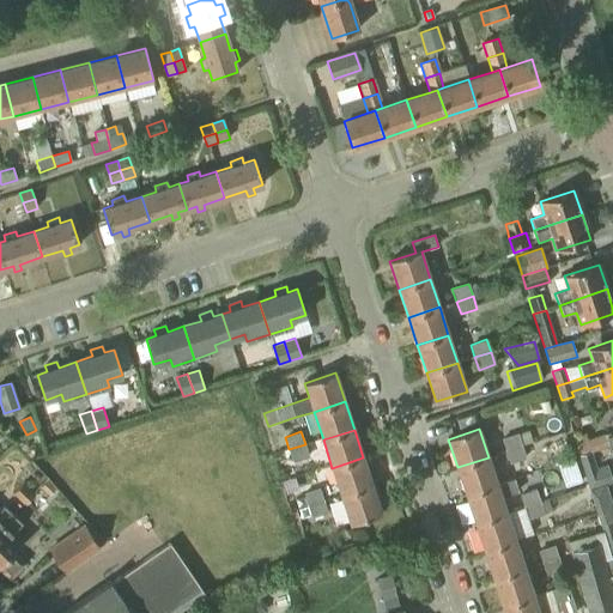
[(505,451),(522,445),(517,434),(501,438),(505,451)]
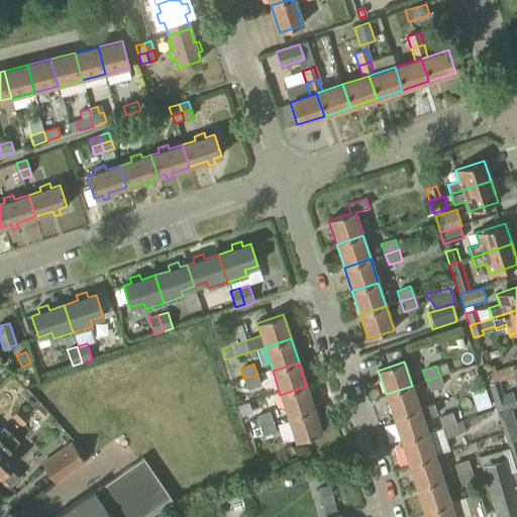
[(489,385),(499,382),(513,376),(509,366),(495,371),(493,367),(484,370),(489,385)]
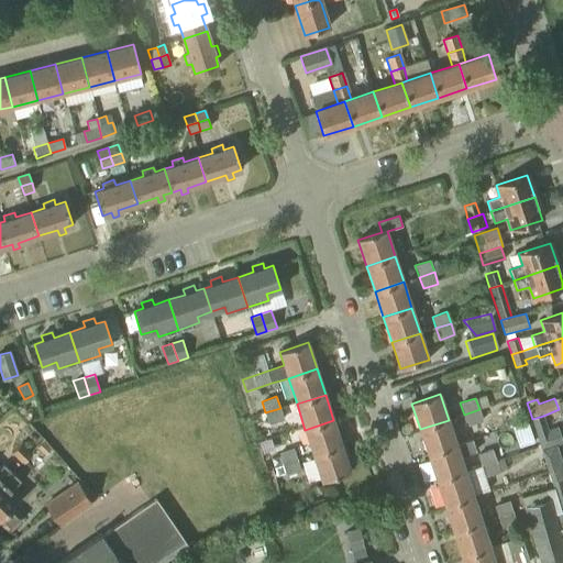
[(280,408),(265,412),(268,424),(284,420),(280,408)]
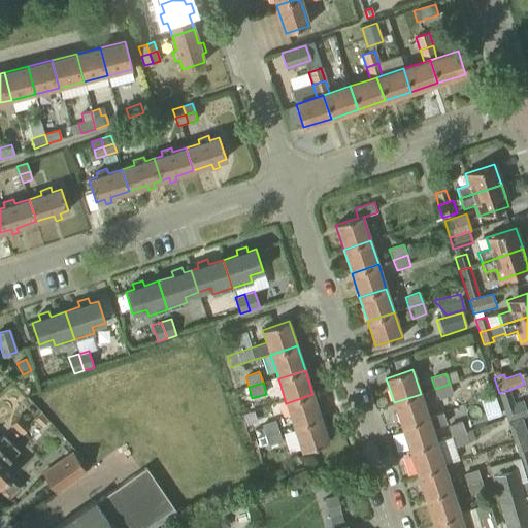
[(450,384),(435,389),(438,399),(453,395),(450,384)]
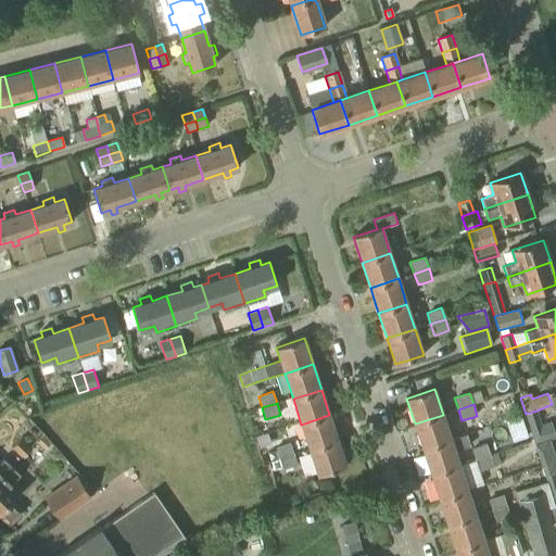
[(536,411),(526,414),(535,444),(555,437),(551,421),(541,425),(536,411)]
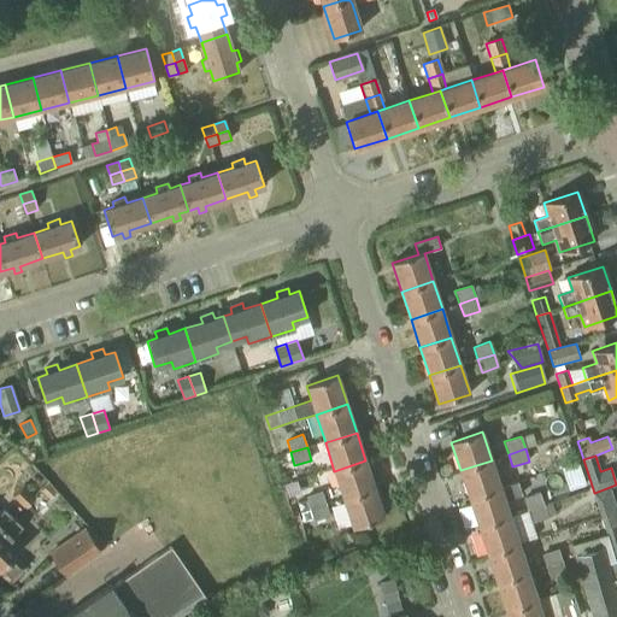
[(375,489),(365,460),(334,471),(344,499),(375,489)]
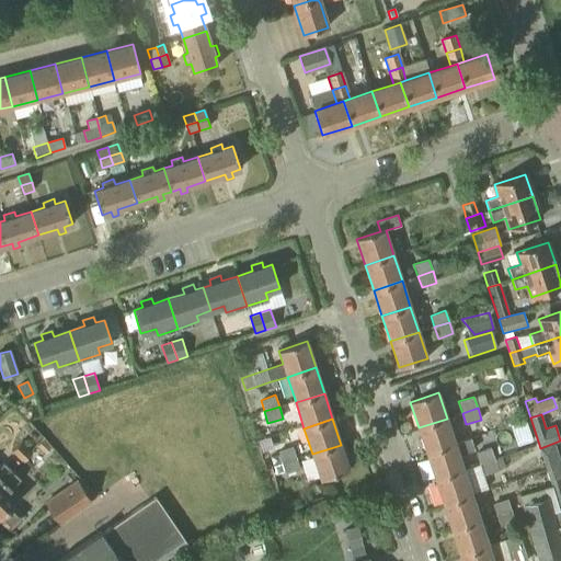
[(447,419),(419,427),(426,454),(456,444),(447,419)]
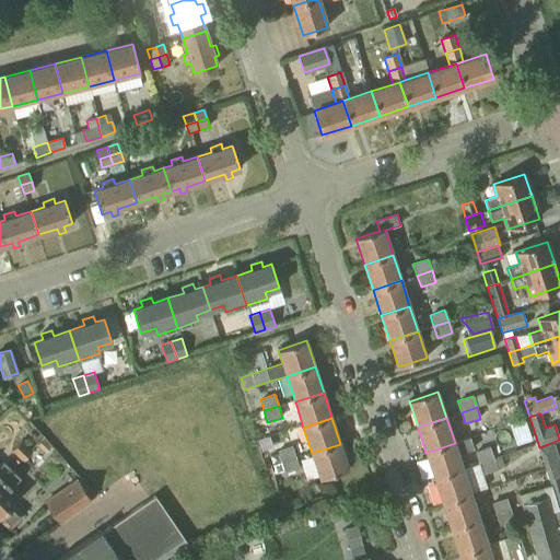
[(35,446),(43,453),(48,446),(42,440),(35,446)]
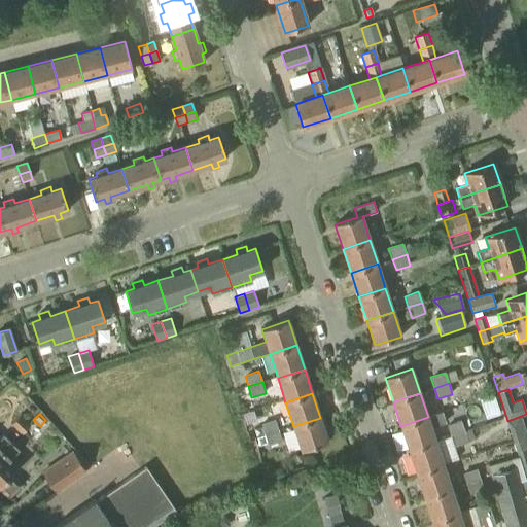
[(19,432),(28,423),(19,415),(10,424),(19,432)]
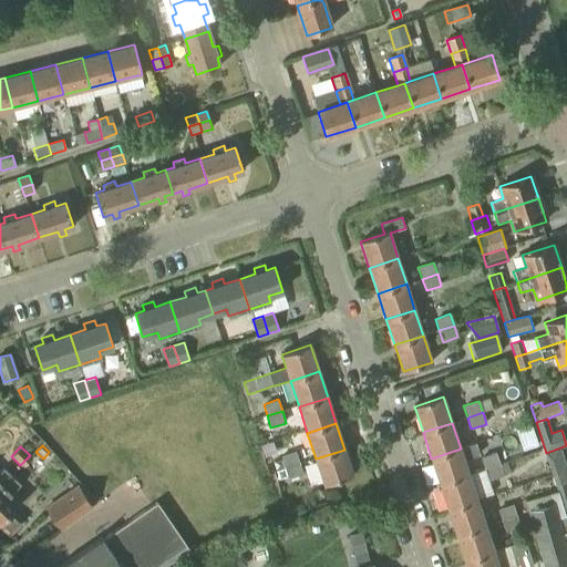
[(461,449),(431,459),(440,484),(468,475),(461,449)]
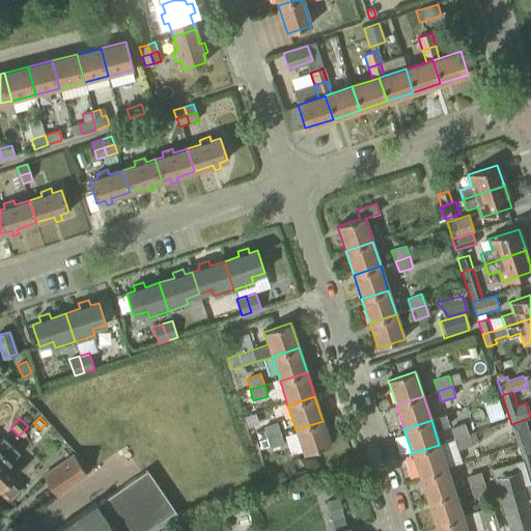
[(323,421),(296,429),(304,454),(331,445),(323,421)]
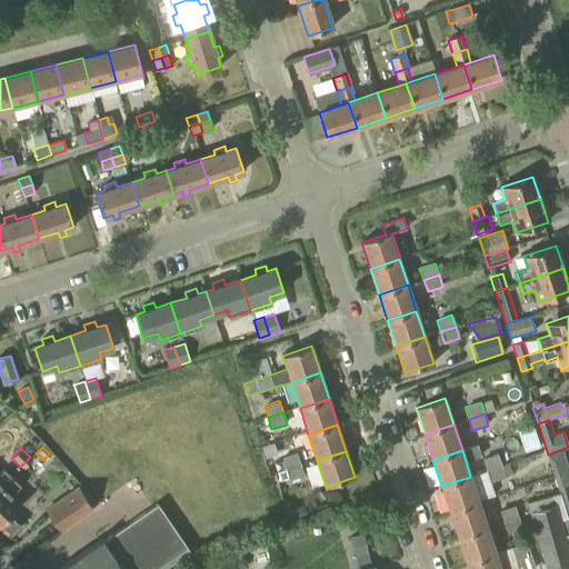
[(285,469),(300,465),(297,452),(281,458),(285,469)]
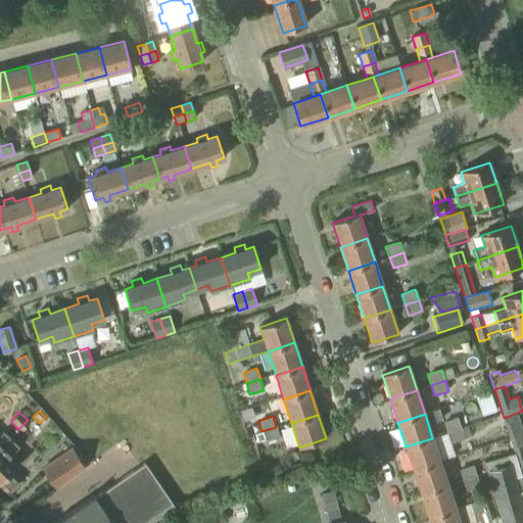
[(517,416),(505,420),(514,446),(522,443),(522,433),(522,434),(517,416)]
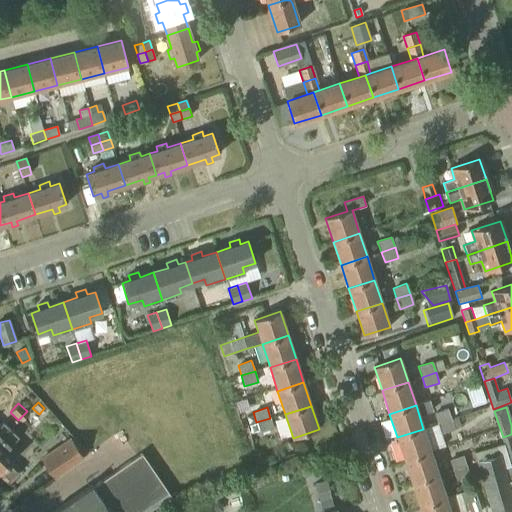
[(437,423),(451,418),(447,409),(433,413),(437,423)]
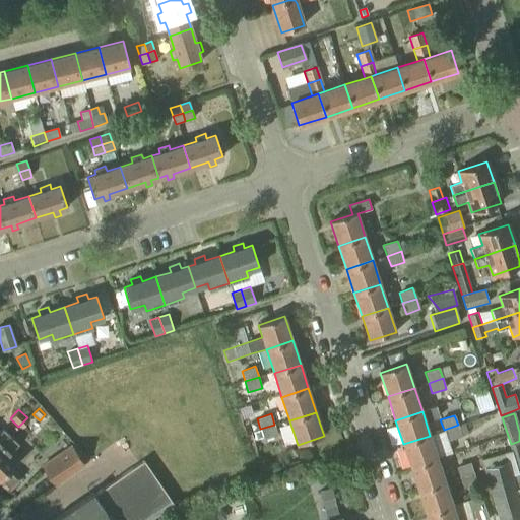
[(274,425),(260,429),(250,432),(254,443),(277,435),(274,425)]
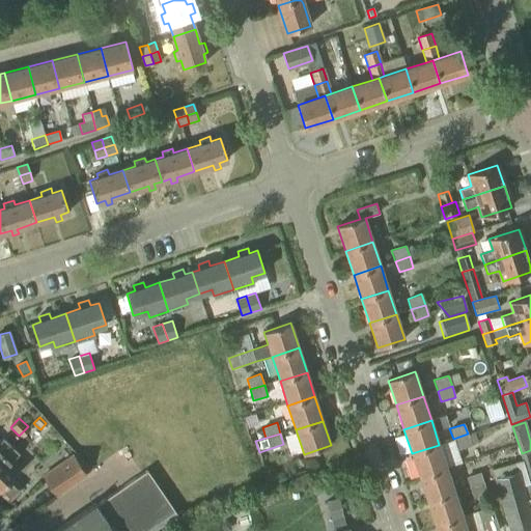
[(453,439),(457,449),(471,445),(468,434),(453,439)]
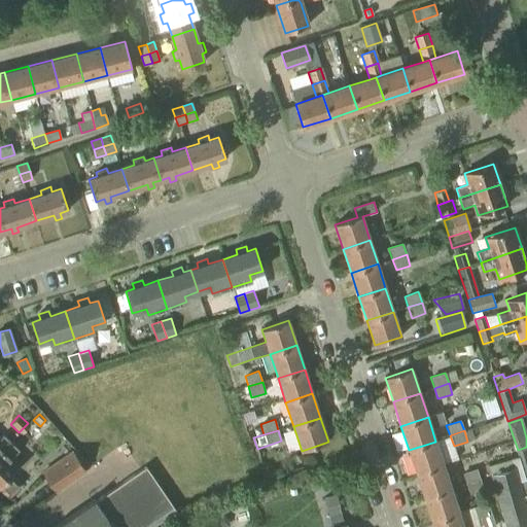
[(0,452),(11,442),(4,433),(0,437),(0,452)]
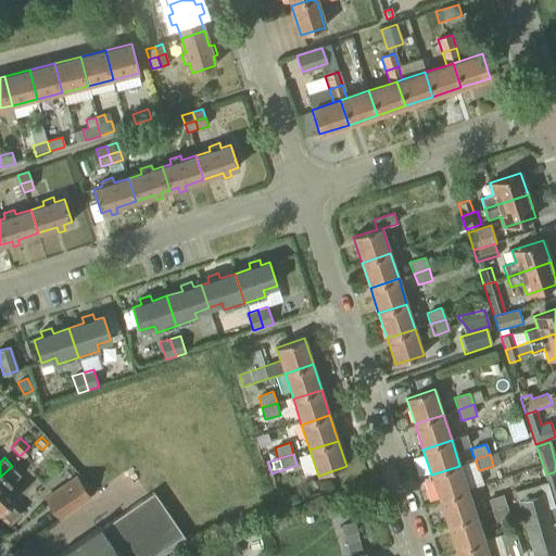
[(21,474),(12,466),(0,477),(0,513),(10,523),(24,509),(13,498),(20,492),(11,483),(21,474)]
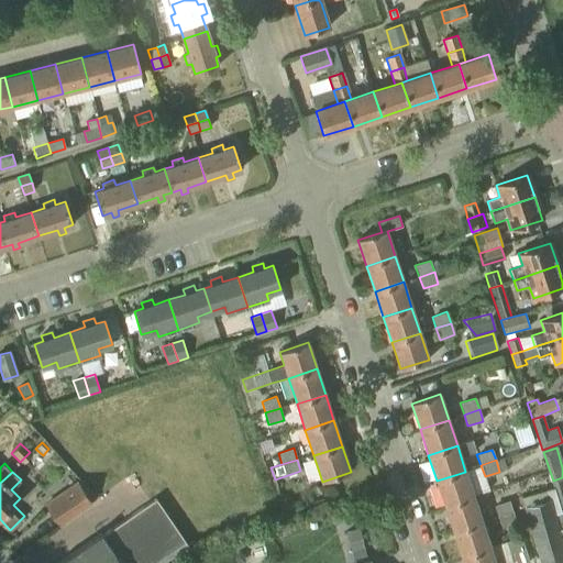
[(465,472),(437,481),(445,506),(474,497),(465,472)]
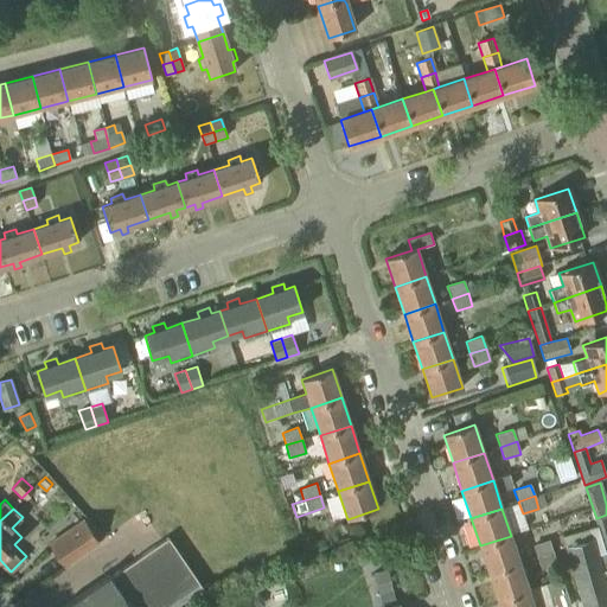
[(596,526),(592,528),(589,529),(592,541),(567,548),(582,606),(590,606),(606,602),(606,551),(604,553),(596,526)]
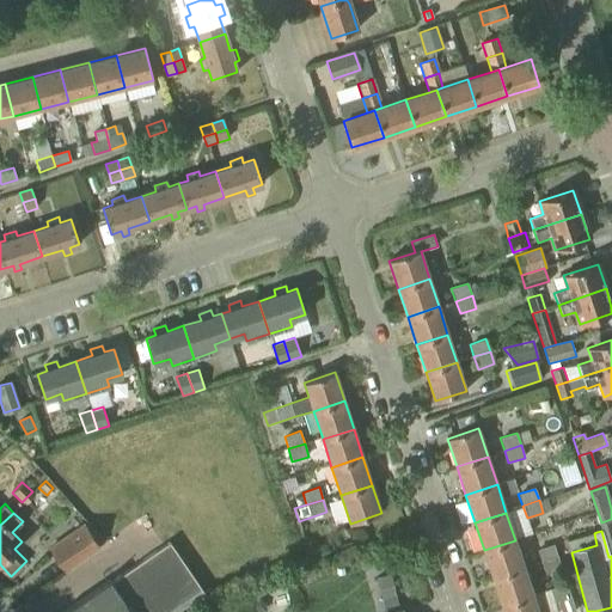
[(92,533),(75,545),(79,551),(62,563),(66,569),(101,545),(92,533)]
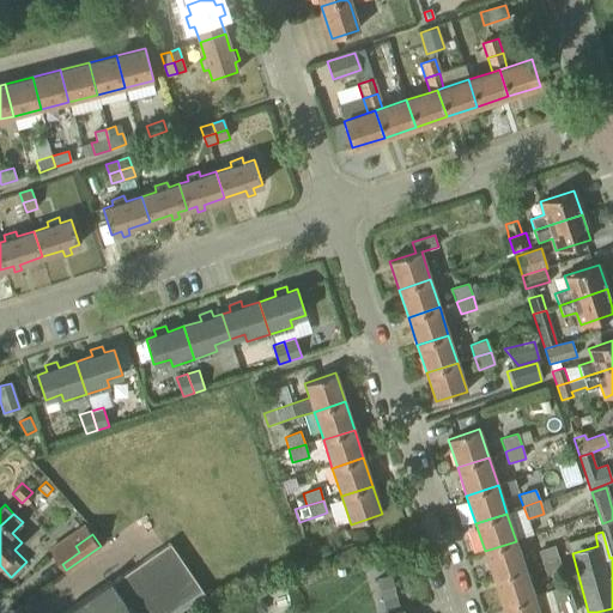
[(516,541),(485,551),(493,580),(525,569),(516,541)]
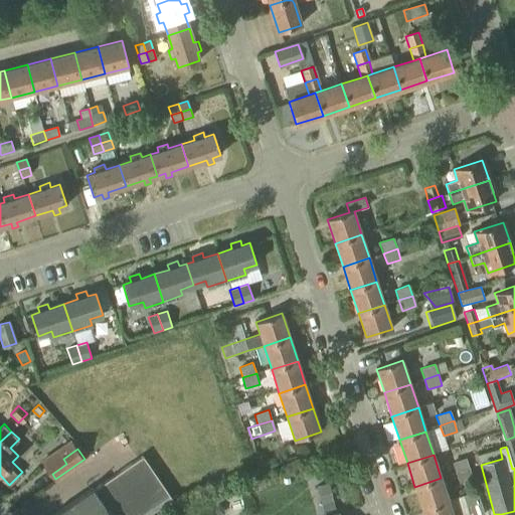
[(93,488),(51,514),(147,514),(171,499),(142,456),(94,489),(93,488)]
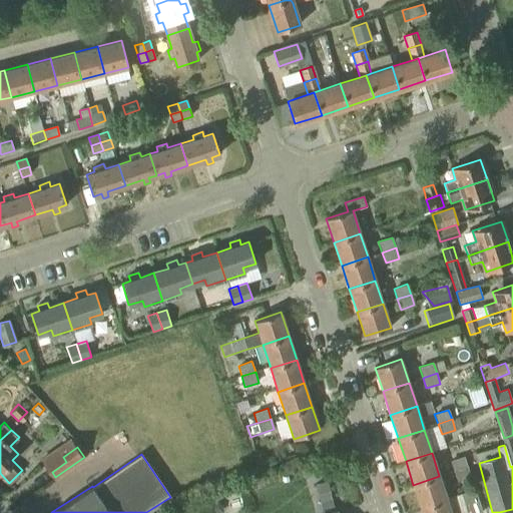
[(453,471),(467,466),(464,456),(450,461),(453,471)]
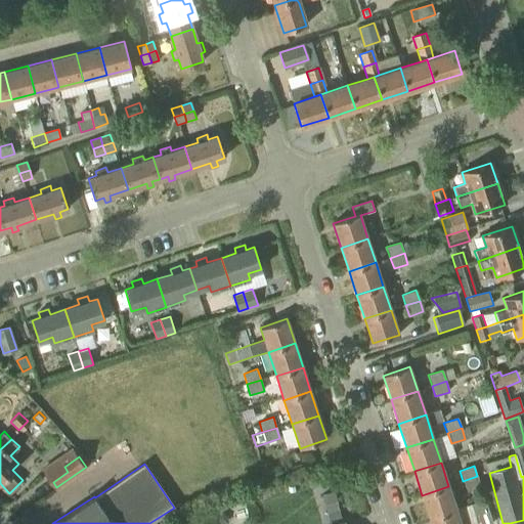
[(480,487),(477,476),(463,481),(467,491),(480,487)]
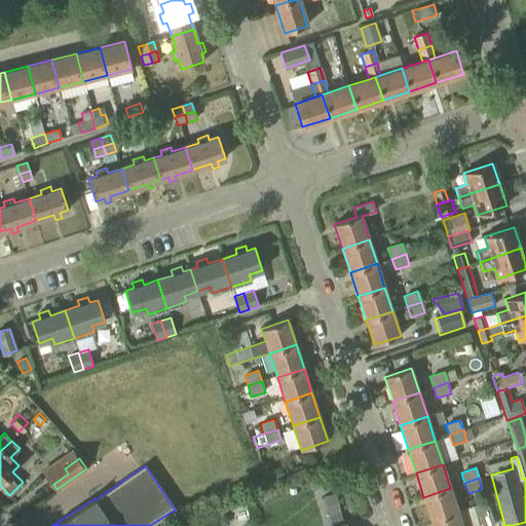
[(458,512),(450,488),(423,497),(431,521),(458,512)]
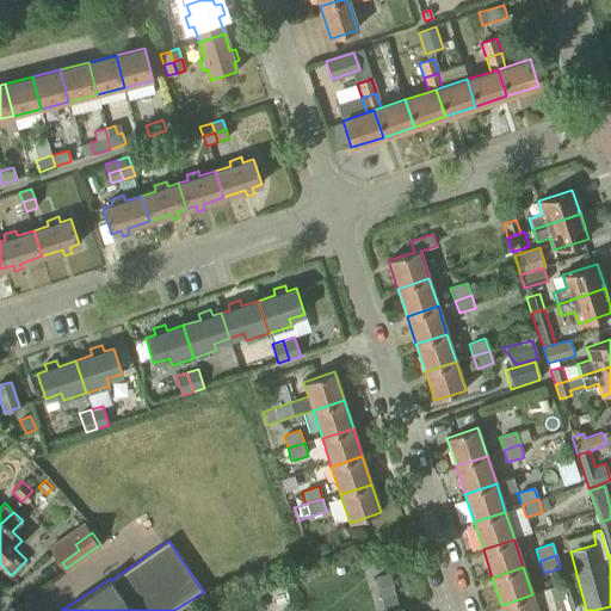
[(389,573),(376,576),(384,610),(396,610),(399,610),(389,573)]
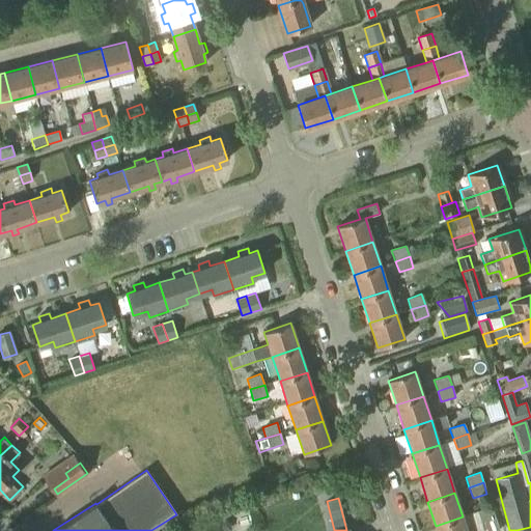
[(463,516),(436,526),(437,530),(467,530),(466,527),(475,524),(475,525),(481,524),(483,530),(498,530),(491,507),(463,516)]
